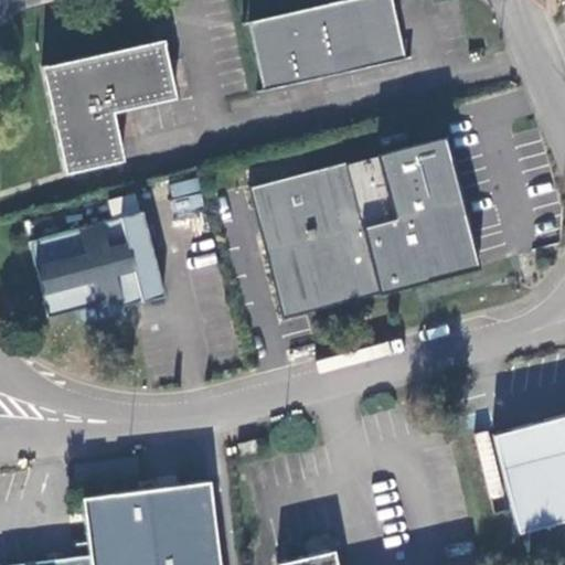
[(392,0),(339,0),(248,21),(265,93),(406,62),(392,0)]
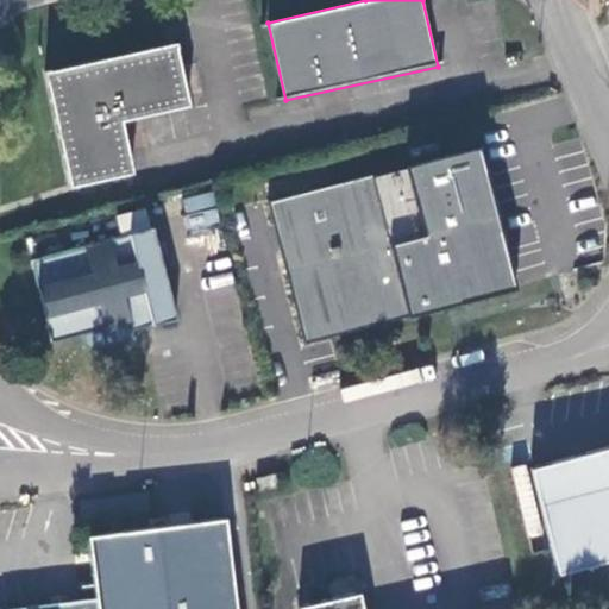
[(174,46),(46,73),(71,186),(132,174),(121,121),(187,107),(174,46)]
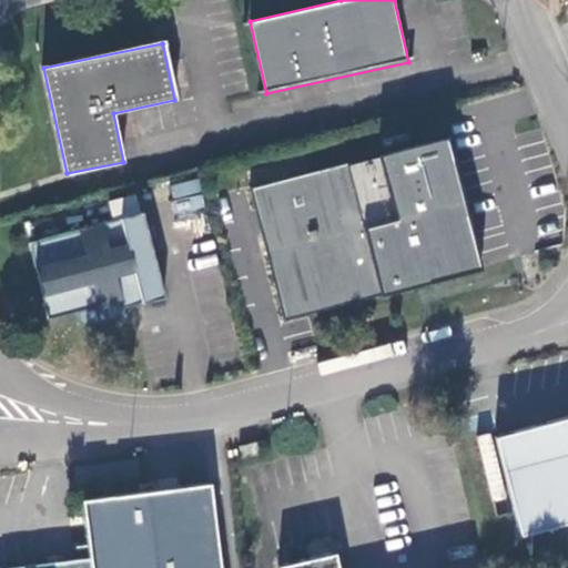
[(447,137),(251,186),(285,317),(479,269),(447,137)]
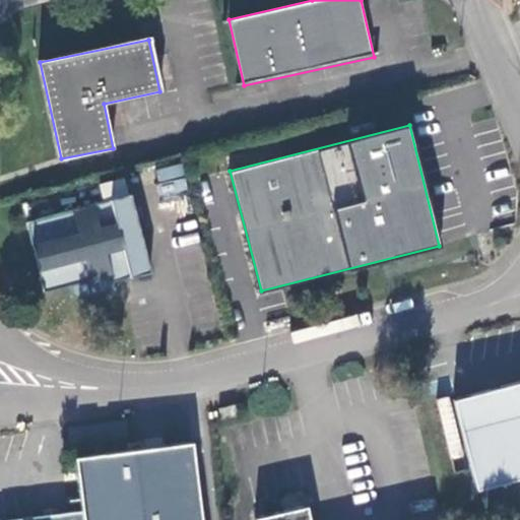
[(126,198),(25,223),(44,294),(65,287),(68,299),(76,304),(92,300),(88,281),(108,276),(110,283),(146,275),(126,198)]
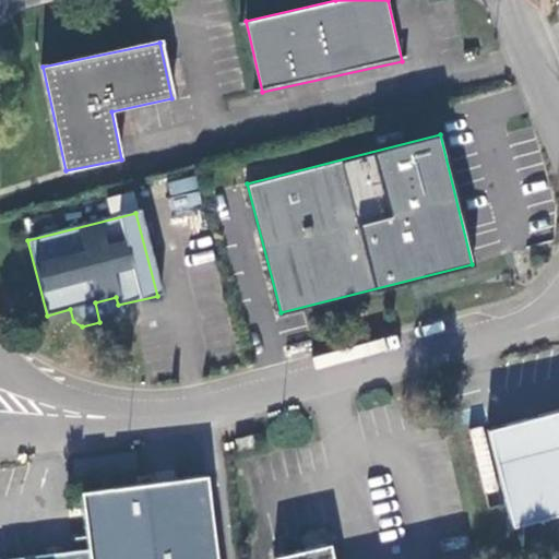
[(121,317),(118,305),(116,297),(95,302),(99,322),(121,317)]
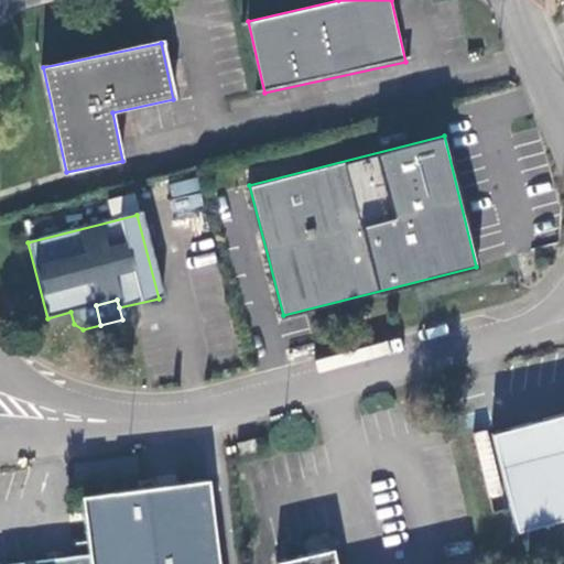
[(563,415),(494,433),(519,532),(563,520),(563,415)]
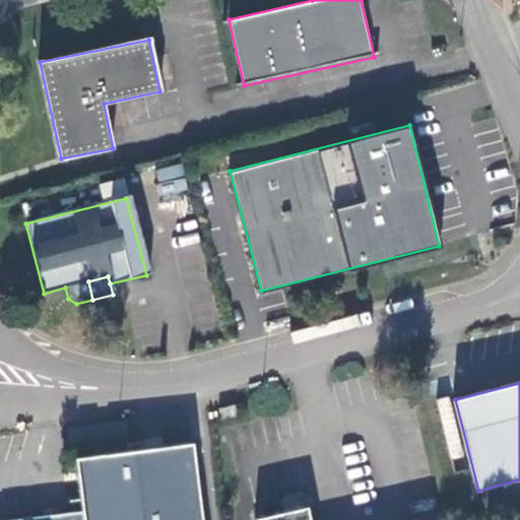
[(450,458),(464,455),(450,396),(436,400),(450,458)]
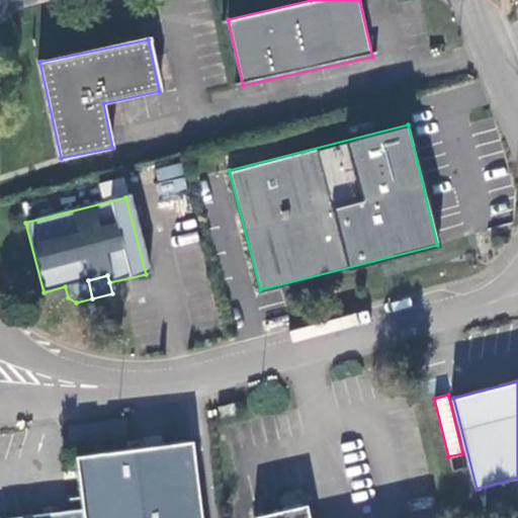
[(199,517),(190,444),(75,457),(82,510),(27,517),(199,517)]
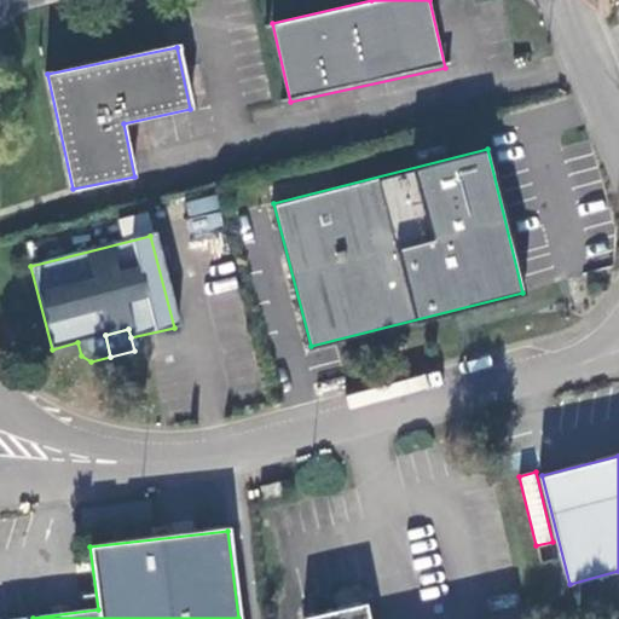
[(369,618),(366,605),(305,617),(305,618),(369,618)]
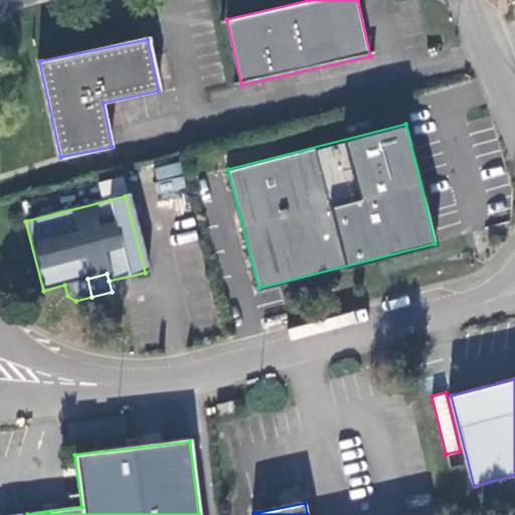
All buildings are outlined.
